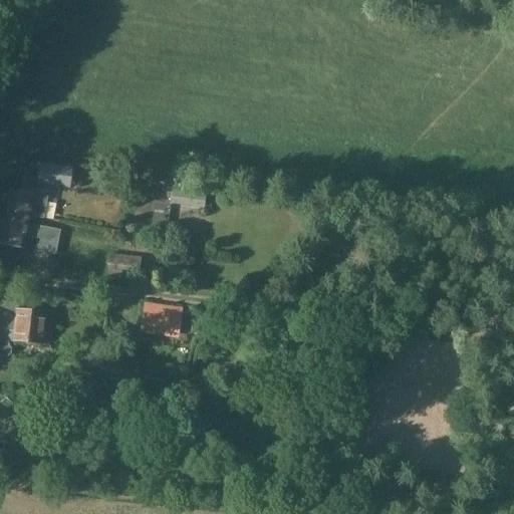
[(72,169),(40,164),(36,185),(69,189),(72,169)]
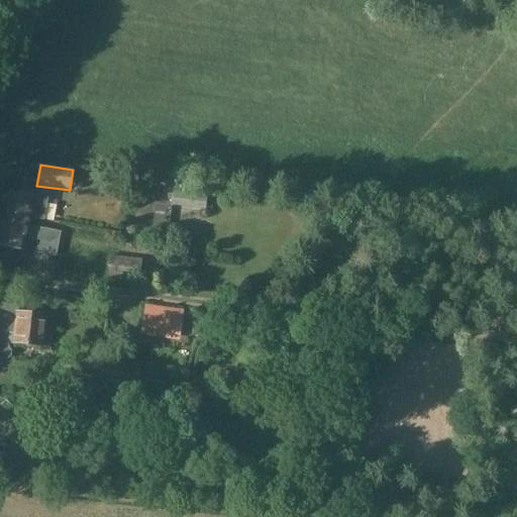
[(205,187),(173,182),(170,201),(203,206),(205,187)]
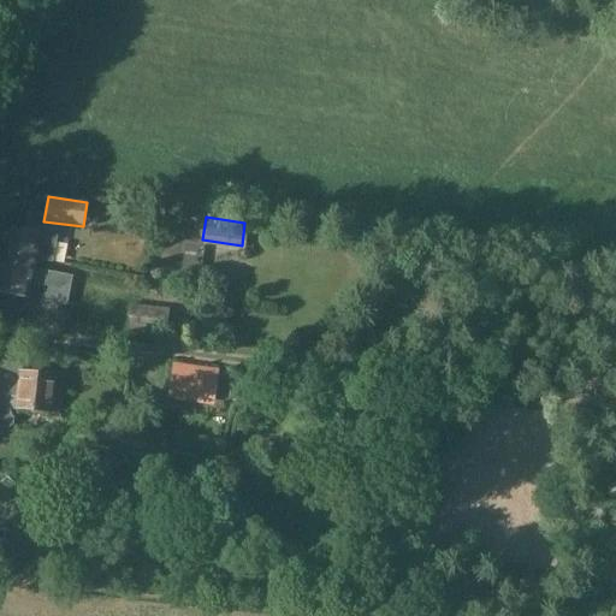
[(0,253),(36,260),(52,262),(57,230),(34,226),(34,232),(5,227),(0,253)]
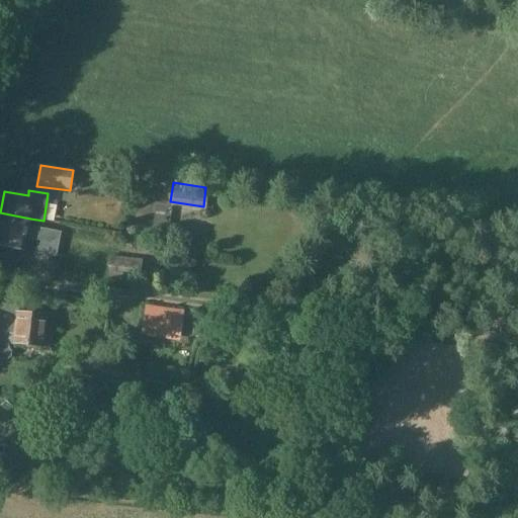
[(0,212),(0,213),(0,247),(24,251),(26,239),(40,241),(38,254),(57,257),(61,232),(28,227),(30,219),(0,212)]
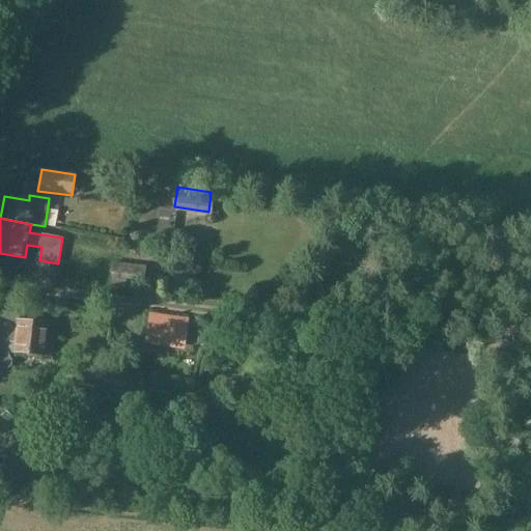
[(144,264),(111,261),(109,280),(141,284),(144,264)]
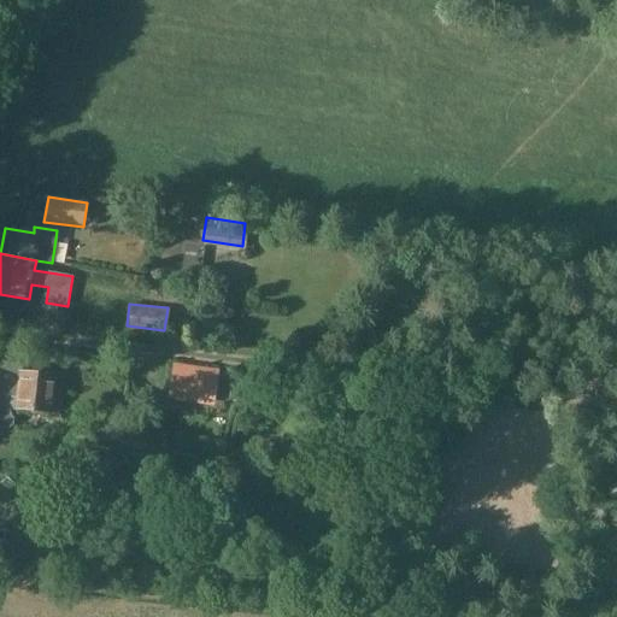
[(193,311),(191,335),(215,338),(217,313),(193,311)]
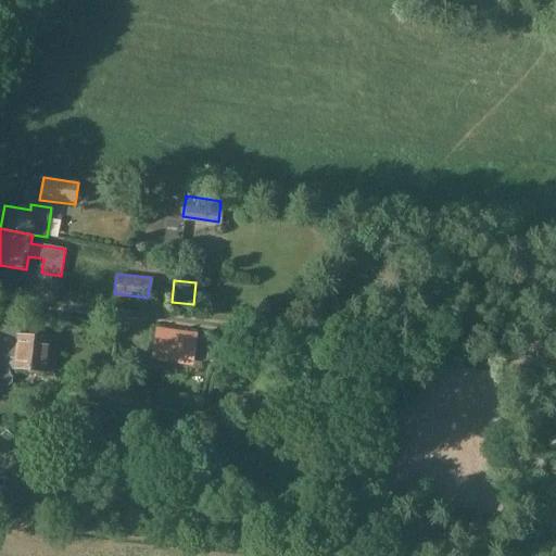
[(156,327),(152,359),(194,366),(199,333),(156,327)]
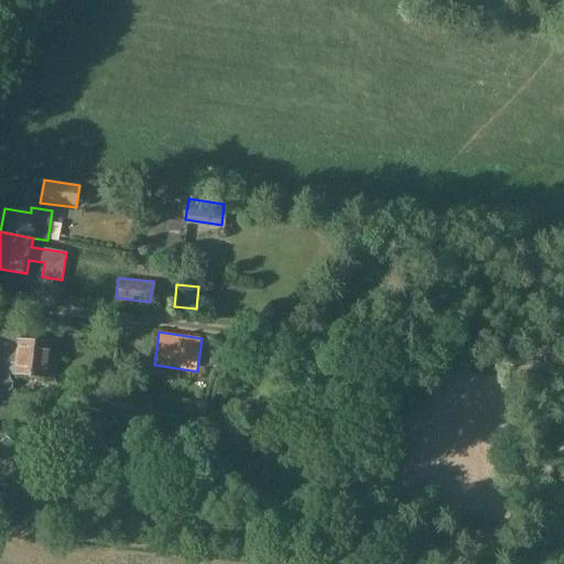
[(19,340),(20,334),(1,333),(1,340),(0,339),(0,378),(9,379),(10,364),(14,364),(13,376),(49,379),(52,344),(19,340)]
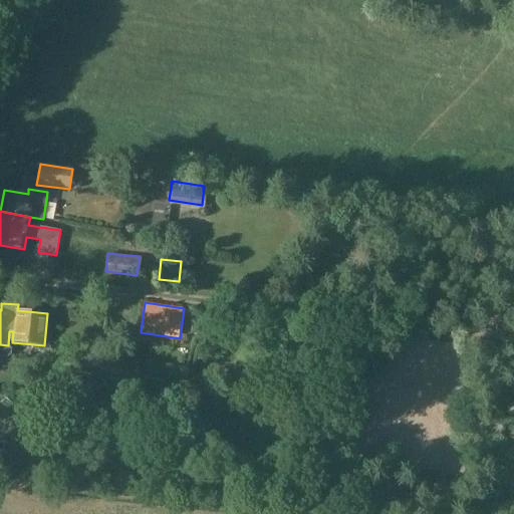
[(192,323),(191,334),(201,335),(202,324),(192,323)]
